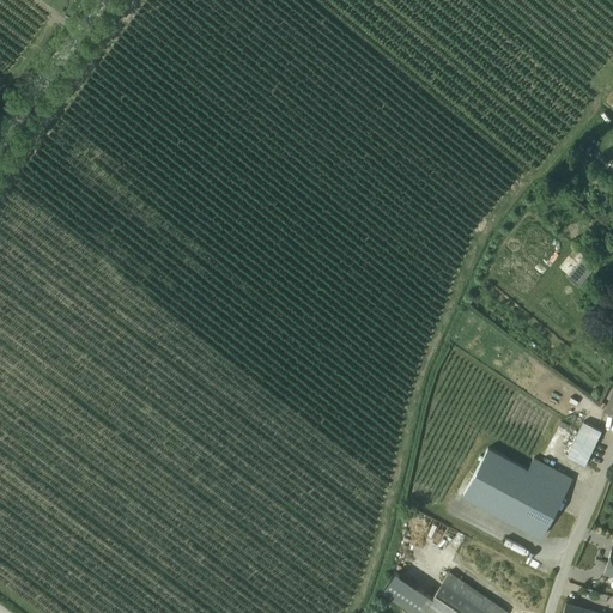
[(594,267),(582,258),(568,275),(578,285),(594,267)]
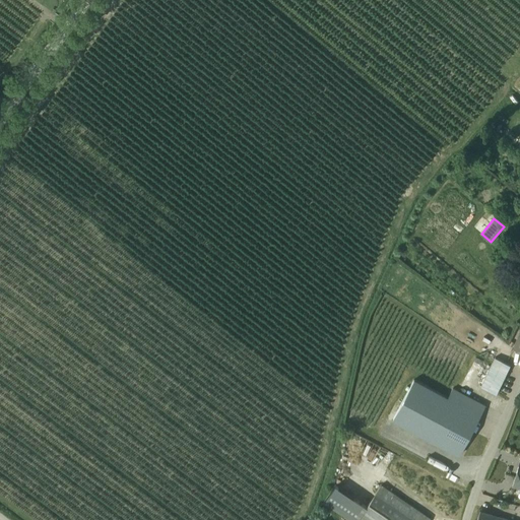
[(510,366),(496,359),(481,388),(496,395),(510,366)]
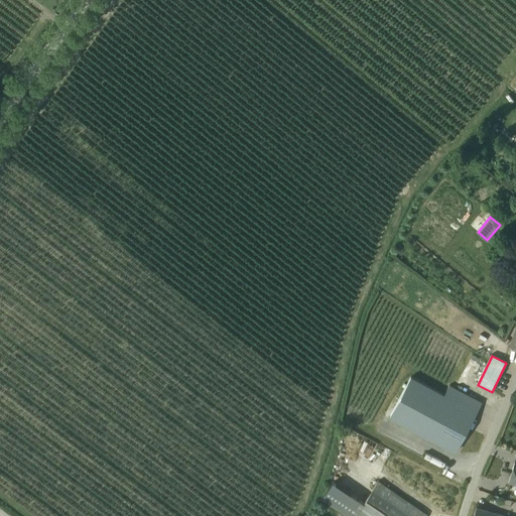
[(444,395),(411,377),(390,417),(455,452),(482,402),(449,385),(444,395)]
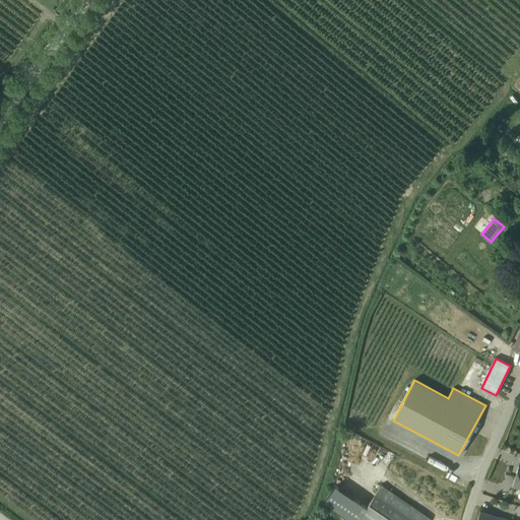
[(382,484),(367,506),(336,484),(324,502),(350,519),(430,519),(431,518),(382,484)]
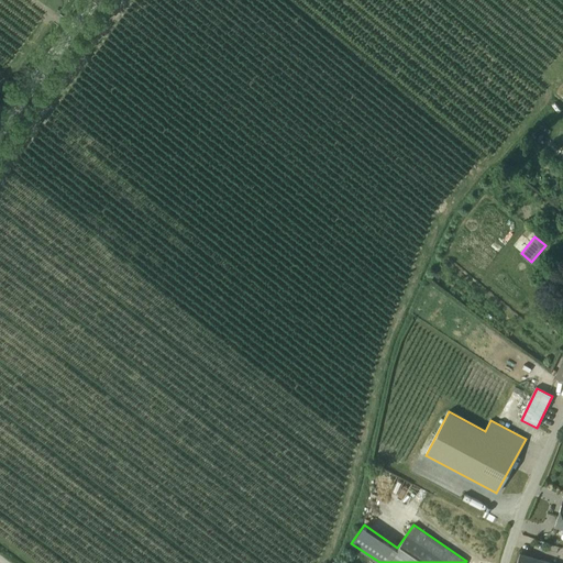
[(552,562),(520,552),(516,562),(552,562)]
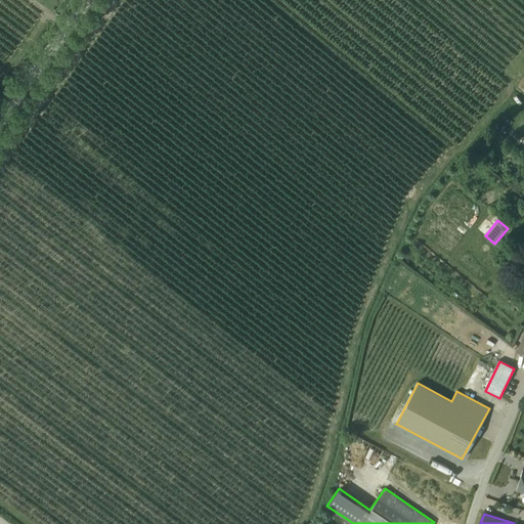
All buildings are outlined.
